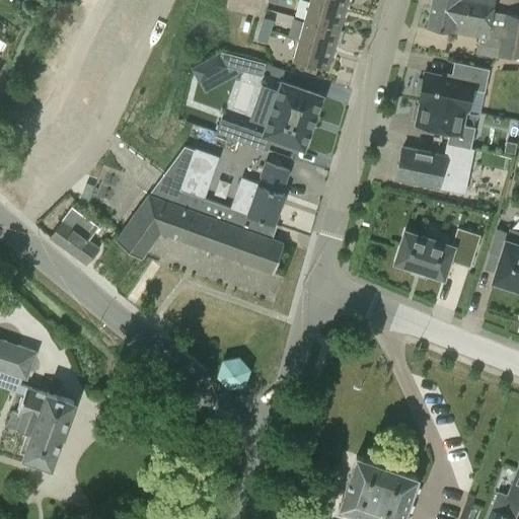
[(311,0),(309,0),(304,19),(339,31),(345,9),(311,0)]
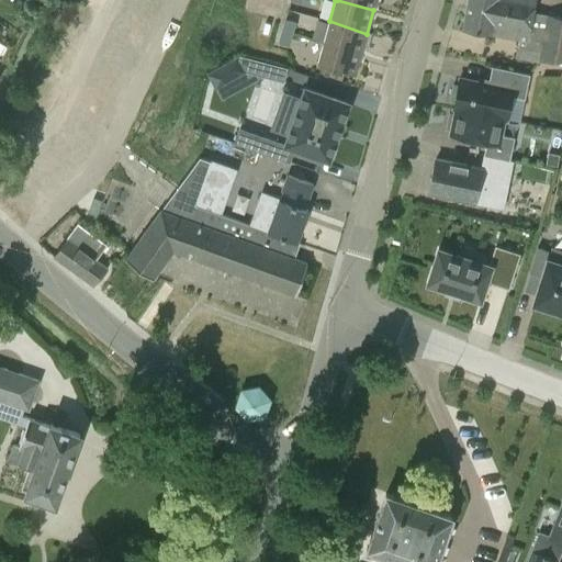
[(337,0),(373,10),(375,0),(337,0)]
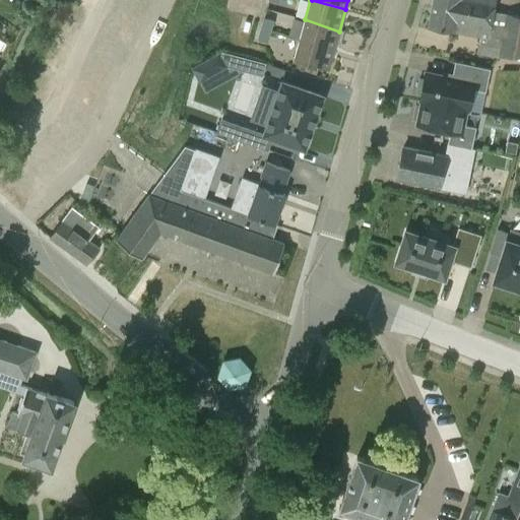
[(453,31),(479,36),(489,38),(494,11),(495,0),(434,0),(432,9),(429,25),(453,29),(453,31)]
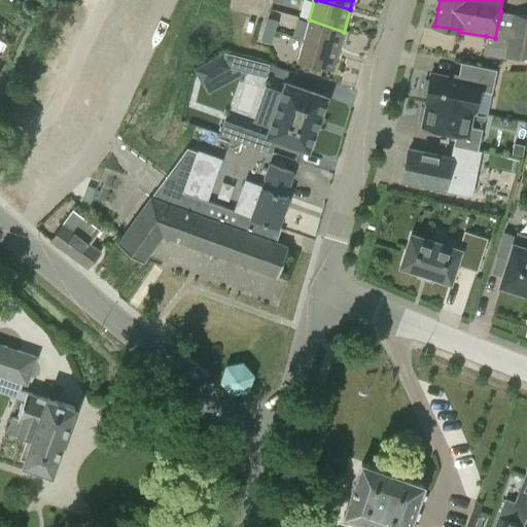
[(504,58),(504,57),(526,57),(526,15),(500,11),(495,38),(486,36),(483,55),(504,58)]
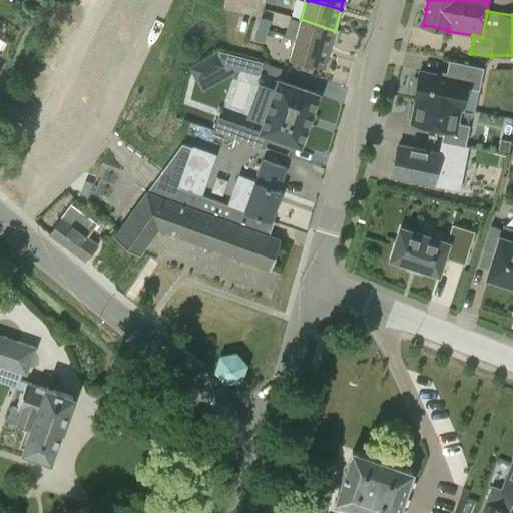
[(261,17),(258,27),(268,30),(271,19),(262,17),(261,17)]
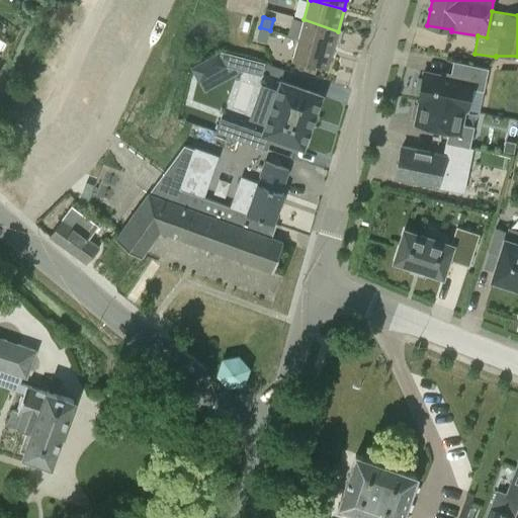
[(304,19),(297,39),(332,52),(338,31),(304,19)]
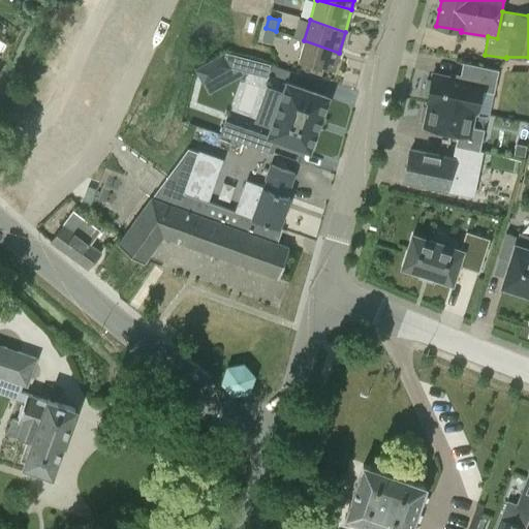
[(266,28),(261,40),(273,44),(276,31),(266,28)]
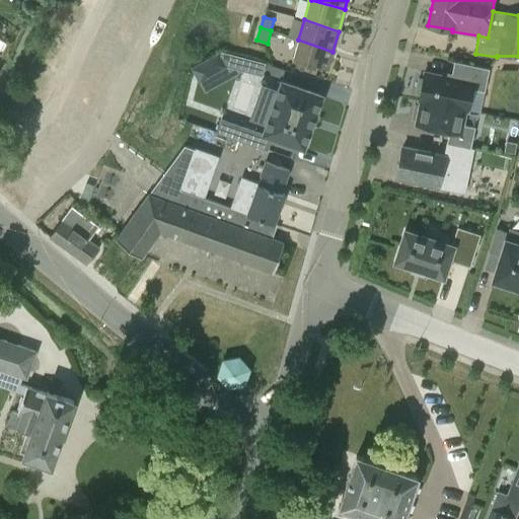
[(298,40),(293,60),(327,70),(332,52),(298,40)]
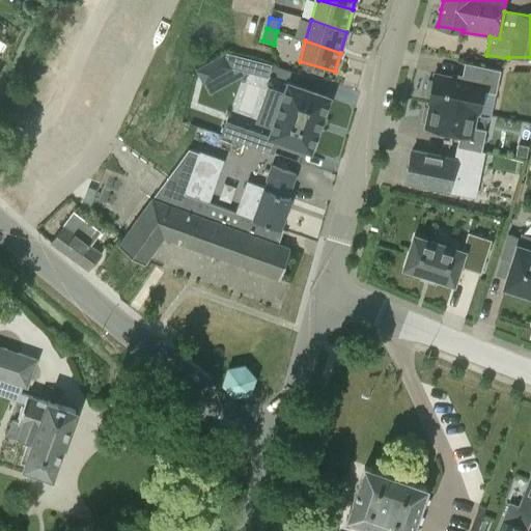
[(423,105),(471,114),(473,98),(486,101),(490,82),(463,77),(460,88),(427,82),(426,87),(424,86),(422,98),(424,99),(423,105)]
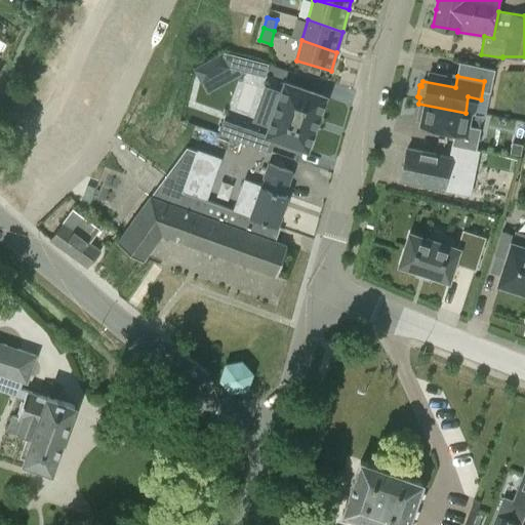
[(323,99),(290,90),(281,124),(272,122),(270,129),(289,135),(291,128),(312,135),(323,99)]
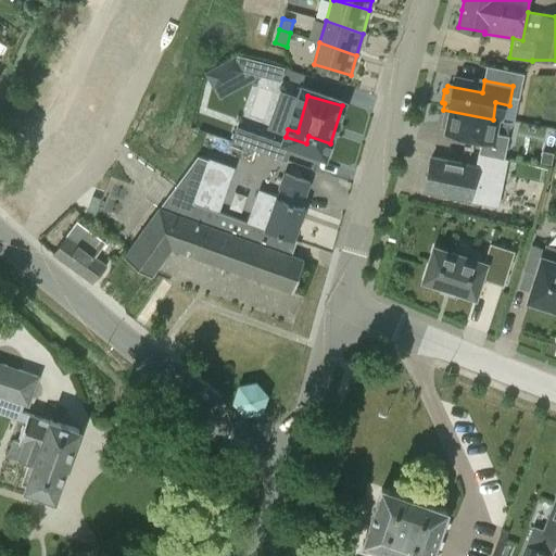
[(480,153),(501,158),(505,138),(489,135),(492,119),(444,110),(443,115),(440,114),(438,125),(442,126),(441,133),(476,139),(474,152),(480,153)]
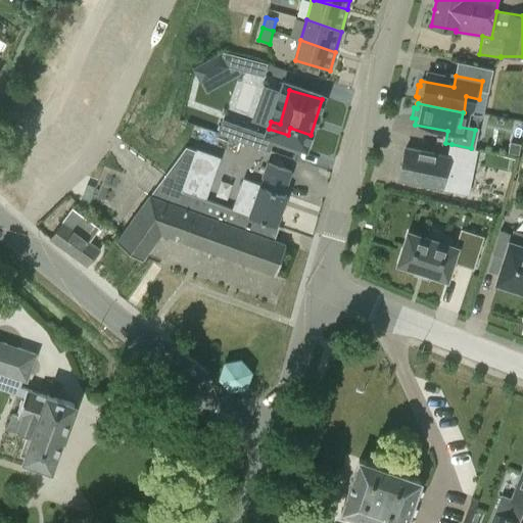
[(406,147),(398,180),(469,194),(478,150),(471,148),(452,144),(448,156),(406,147)]
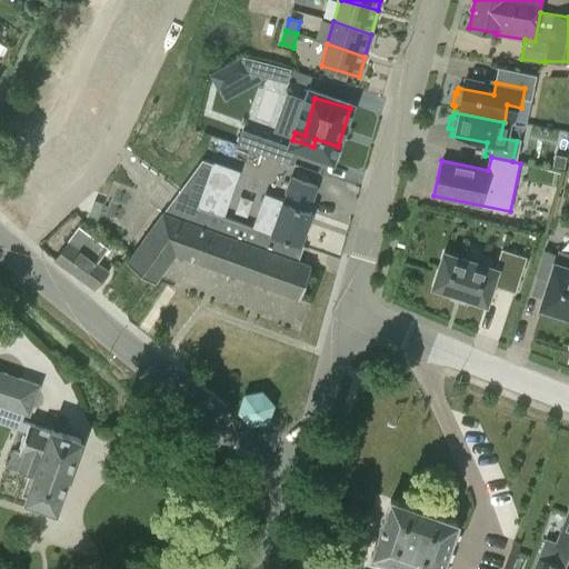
[(303,246),(300,245),(270,235),(198,208),(213,163),(202,159),(189,177),(180,189),(127,262),(155,283),(176,255),(299,299),(311,266),(298,261),(303,246)]
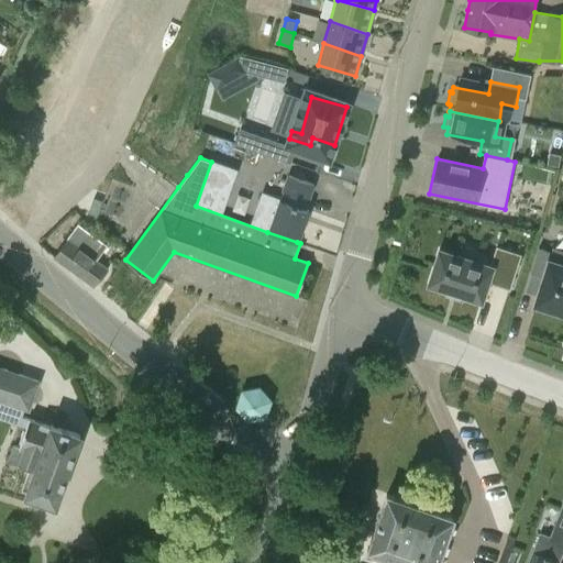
[(196,206),(221,214),(235,170),(211,162),(196,206)]
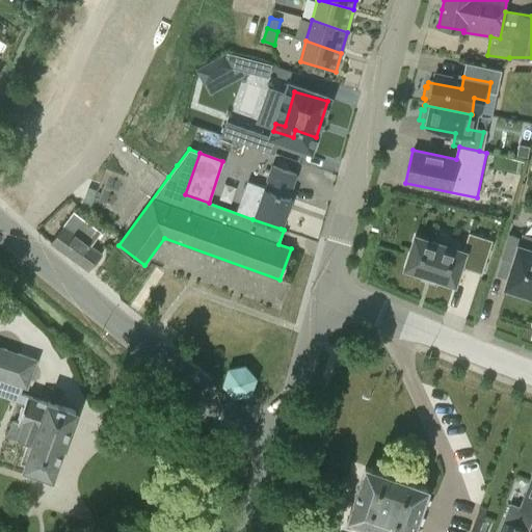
[(296,176),(272,166),(267,181),(264,189),(253,219),(281,229),(291,198),(288,197),(296,176)]
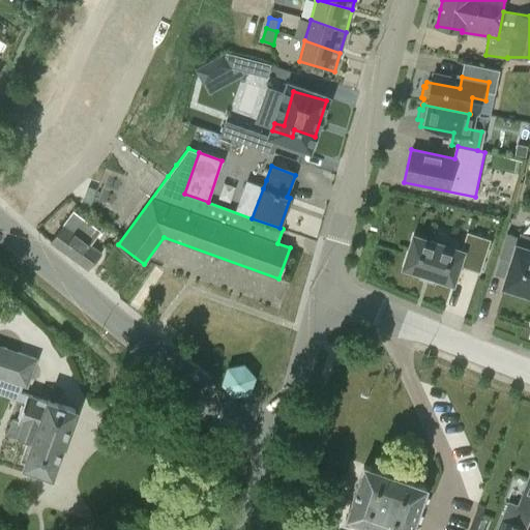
[(83,239),(81,238),(85,234),(82,232),(88,223),(72,211),(51,242),(50,242),(88,270),(100,253),(83,239)]
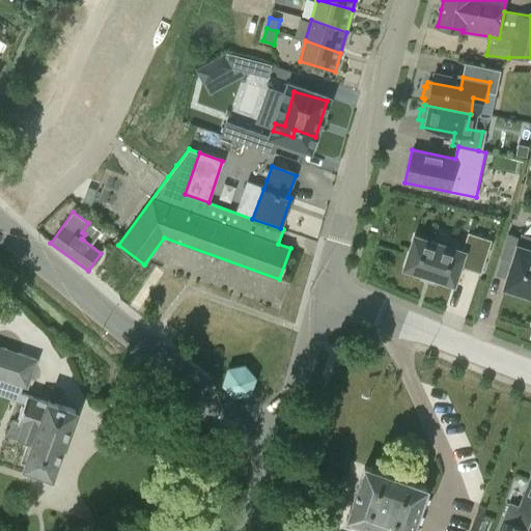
[(407,227),(401,253),(450,262),(455,247),(472,250),(479,231),(460,227),(459,235),(407,227)]
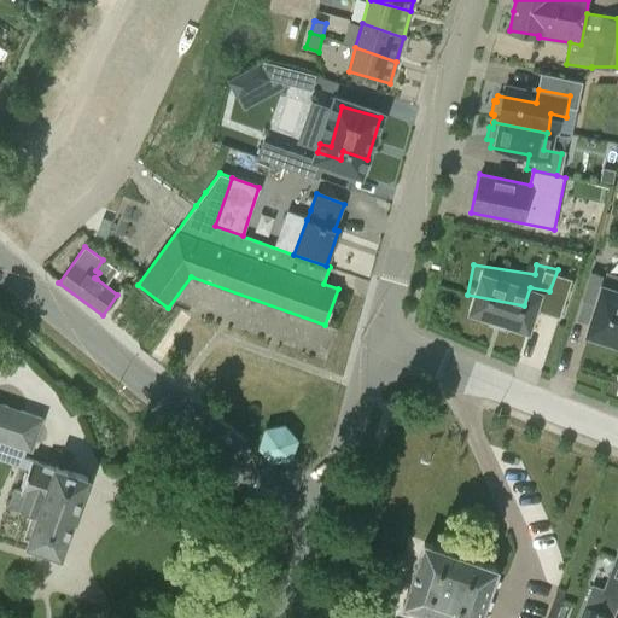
[(592,272),(583,299),(596,304),(587,333),(617,344),(617,342),(617,275),(606,272),(605,277),(592,272)]
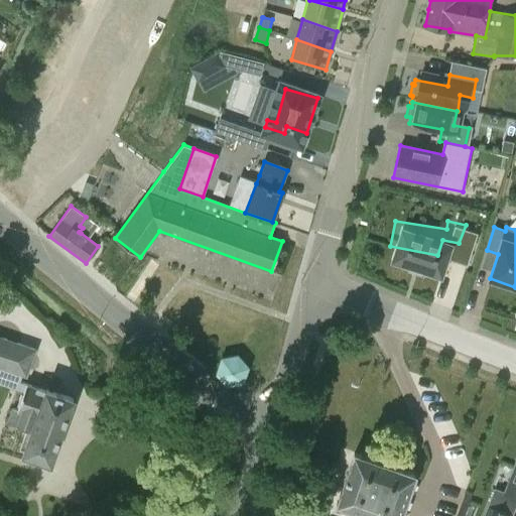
[(34,353),(0,341),(0,373),(24,382),(34,353)]
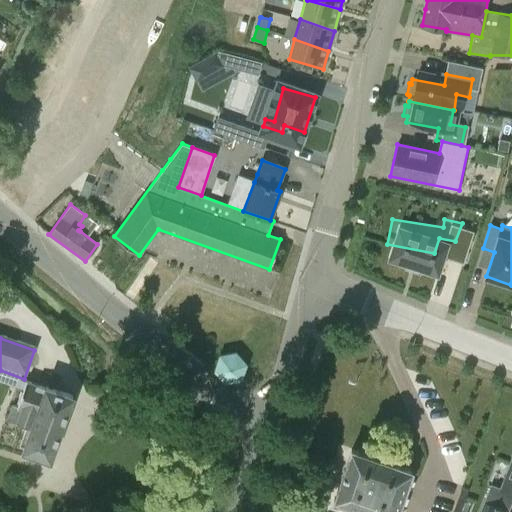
[(230,347),(208,368),(225,385),(246,365),(230,347)]
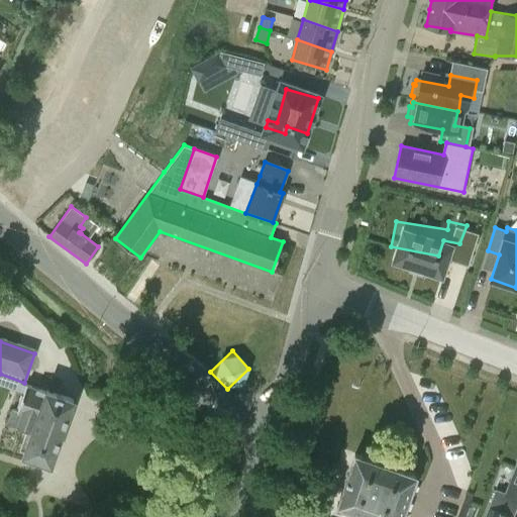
[(16,407),(18,408),(17,411),(11,409),(7,422),(31,431),(23,454),(50,464),(74,399),(45,390),(36,387),(27,384),(23,395),(21,395),(16,407)]
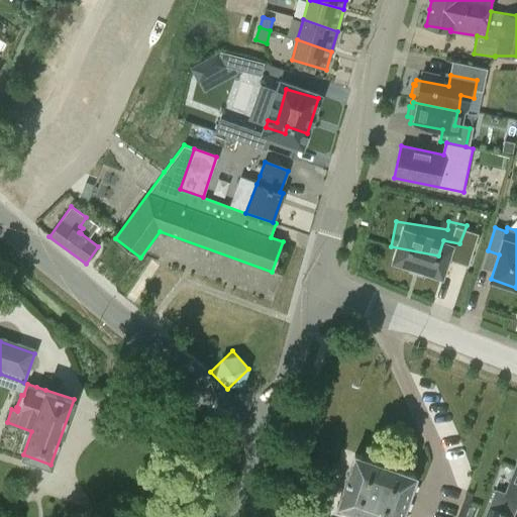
[(343,485),(337,502),(336,506),(339,507),(339,506),(369,516),(401,516),(416,475),(356,454),(356,453),(354,453),(353,456),(347,474),(343,485)]
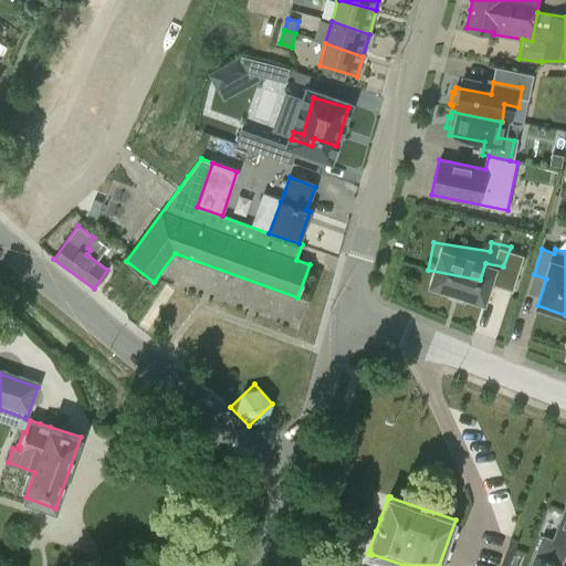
[(565,507),(554,538),(542,534),(530,565),(561,565),(565,554),(565,507)]
